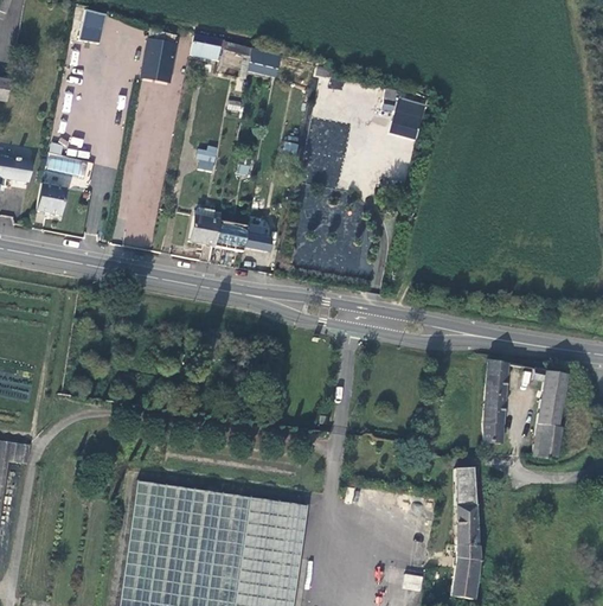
[(4,0),(1,10),(10,13),(14,0),(4,0)]
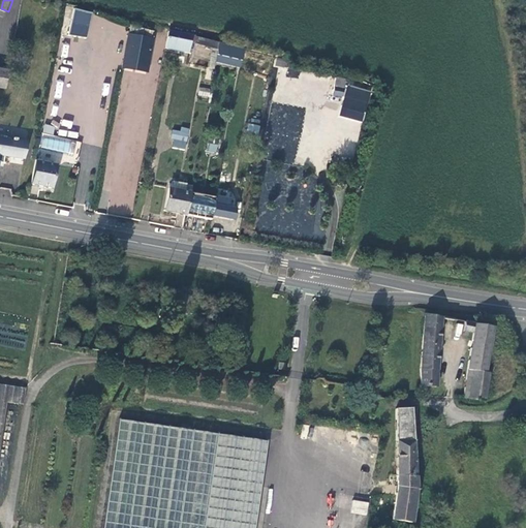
[(93,28),(96,10),(82,7),(79,25),(93,28)]
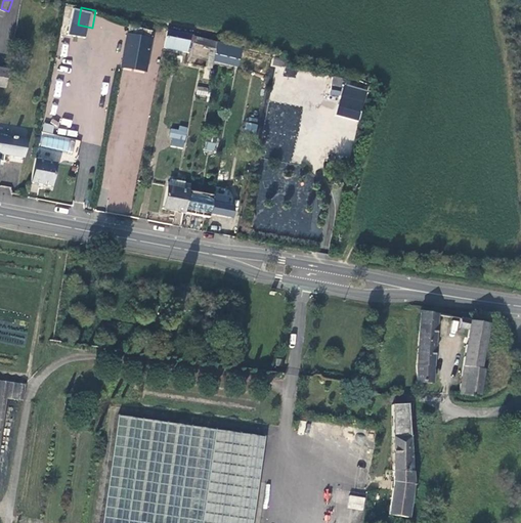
[(125,68),(150,71),(155,35),(129,32),(125,68)]
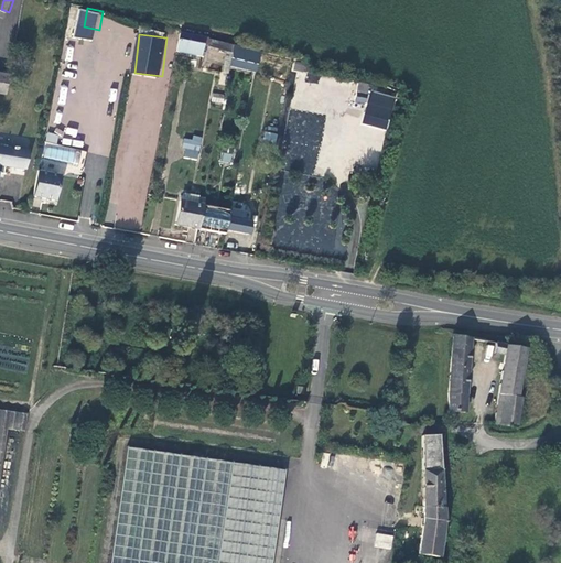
[(180,51),(206,55),(207,56),(207,52),(208,52),(209,44),(182,39),(180,51)]
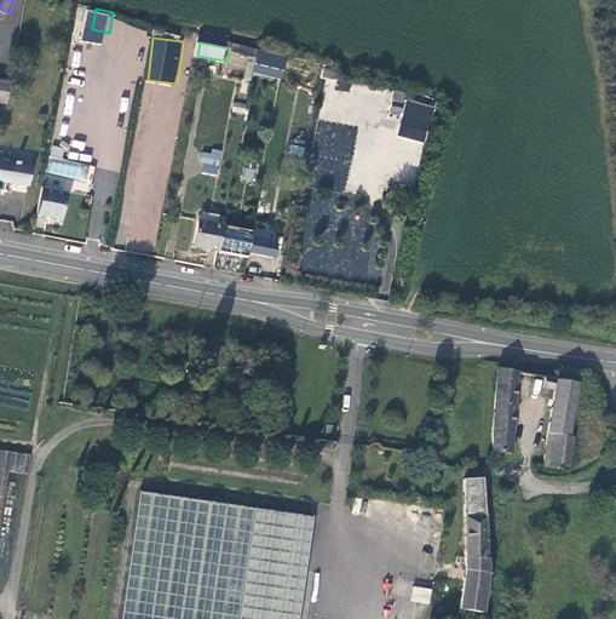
[(0,101),(10,103),(13,82),(0,79),(0,101)]
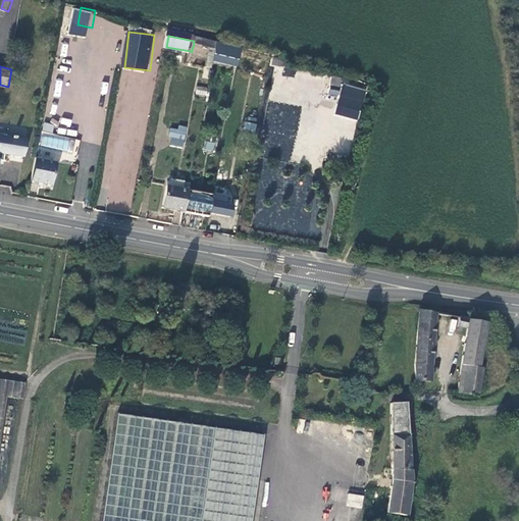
[(367,91),(344,84),(336,107),(360,114),(367,91)]
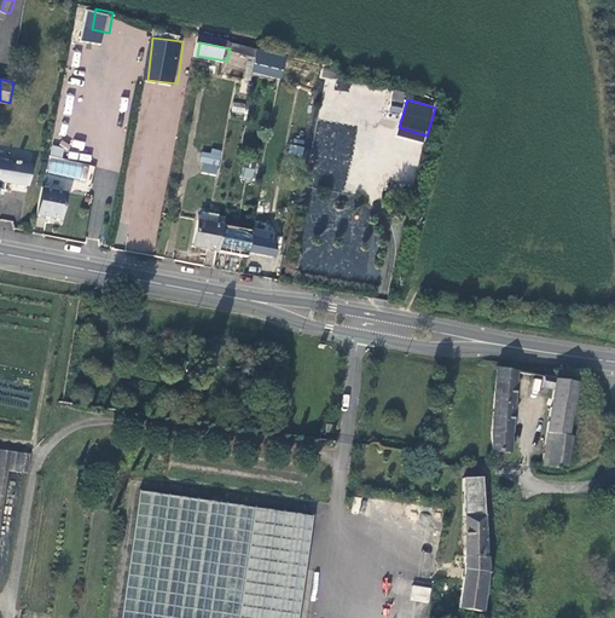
[(235,110),(248,113),(250,103),(237,100),(235,110)]
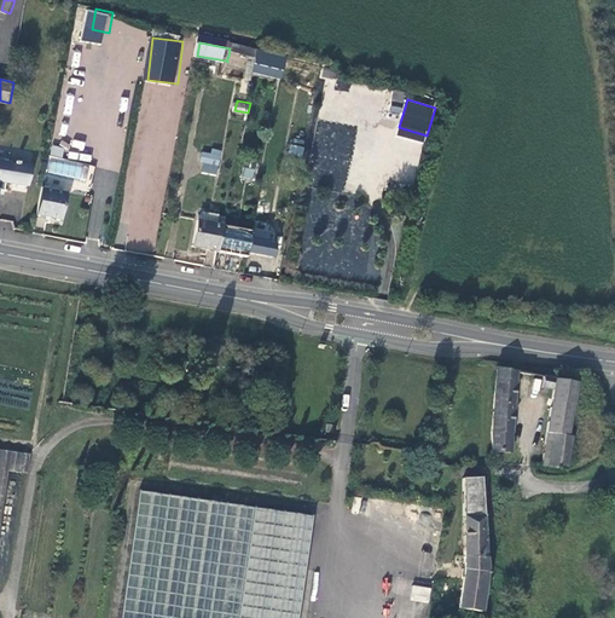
[(294,143),(293,152),(306,155),(308,145),(294,143)]
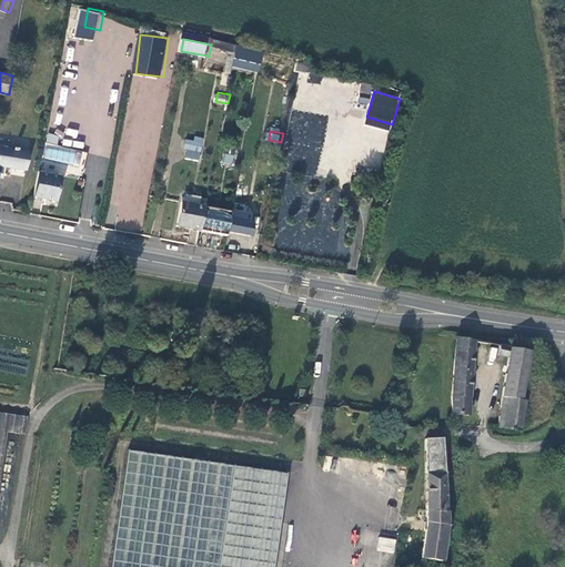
[(203,152),(204,152),(207,142),(190,139),(188,149),(203,152)]
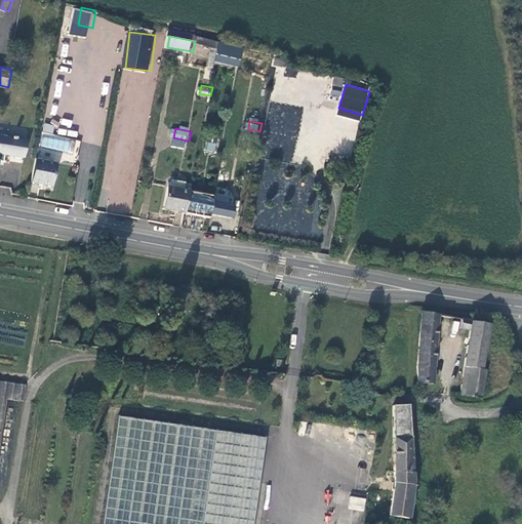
[(10,136),(0,135),(0,156),(1,156),(2,153),(7,154),(27,157),(30,140),(26,139),(22,138),(10,136)]
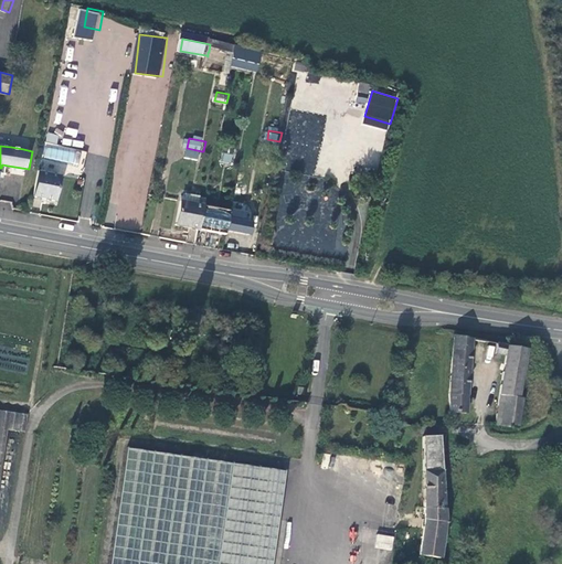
[(202,151),(187,148),(186,157),(200,159),(202,151)]
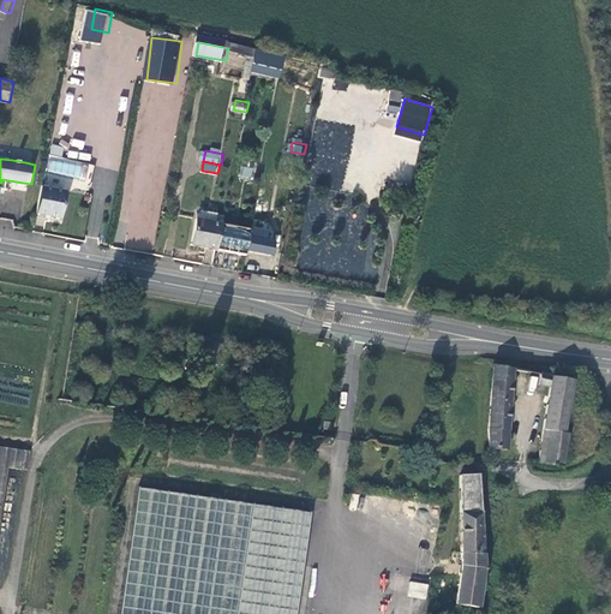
[(243,174),(256,178),(258,167),(245,165),(243,174)]
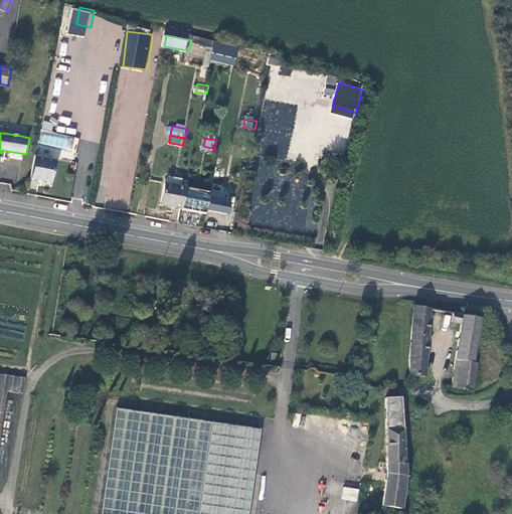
[(57,159),(37,155),(33,178),(52,182),(57,159)]
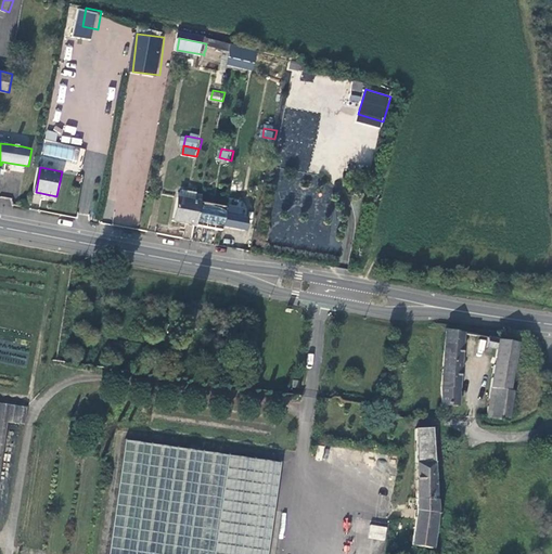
[(203,201),(204,194),(199,194),(197,200),(180,196),(176,220),(199,224),(203,201)]
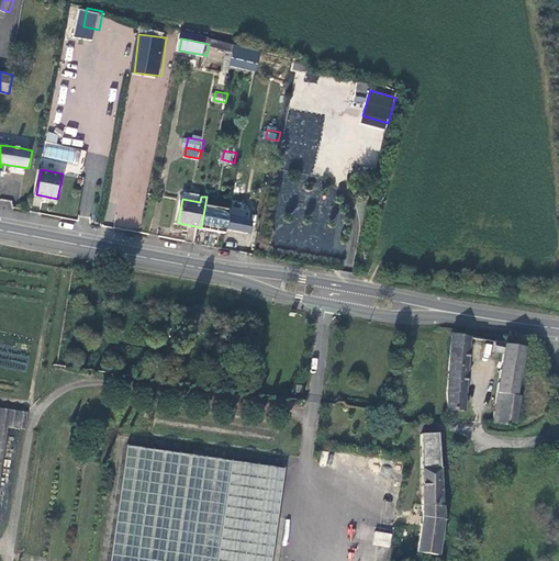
[(232,209),(205,203),(201,227),(227,232),(228,228),(232,209)]
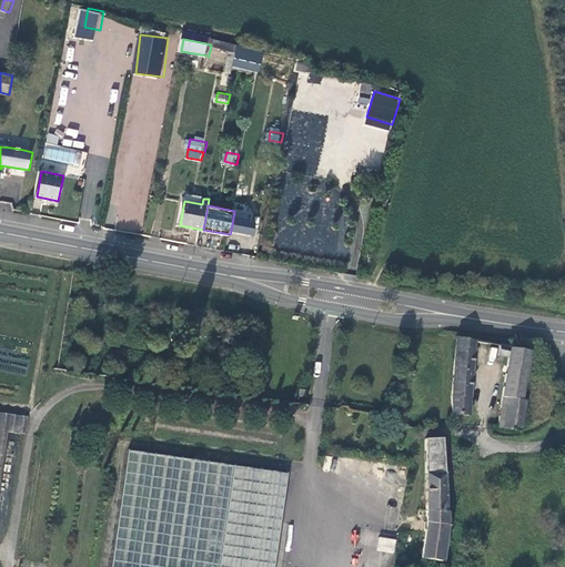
[(251,212),(235,209),(234,211),(231,231),(250,234),(253,235),(255,223),(249,222),(251,212)]
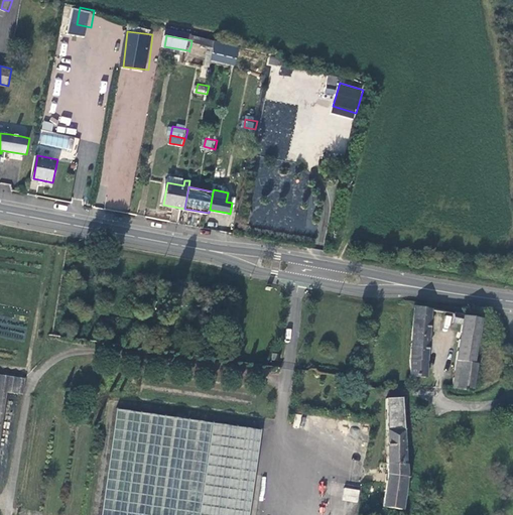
[(227,213),(210,210),(209,213),(209,216),(226,219),(227,213)]
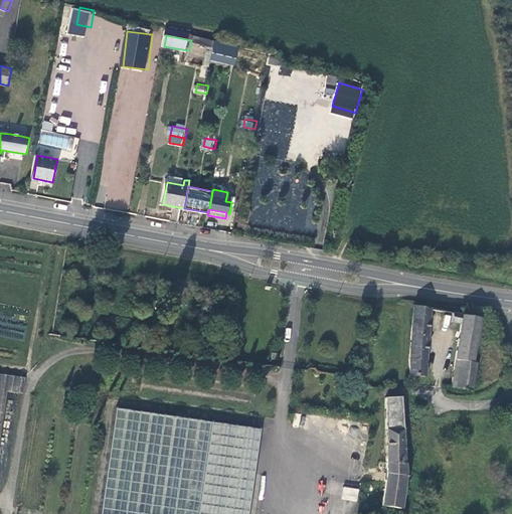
[(410,359),(410,375),(428,377),(433,308),(414,305),(410,359)]
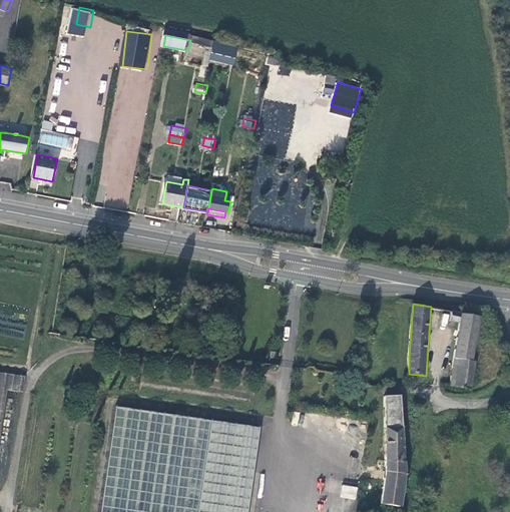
[(473,361),(480,317),(452,311),(450,321),(459,323),(450,387),(472,390),(476,362),(473,361)]
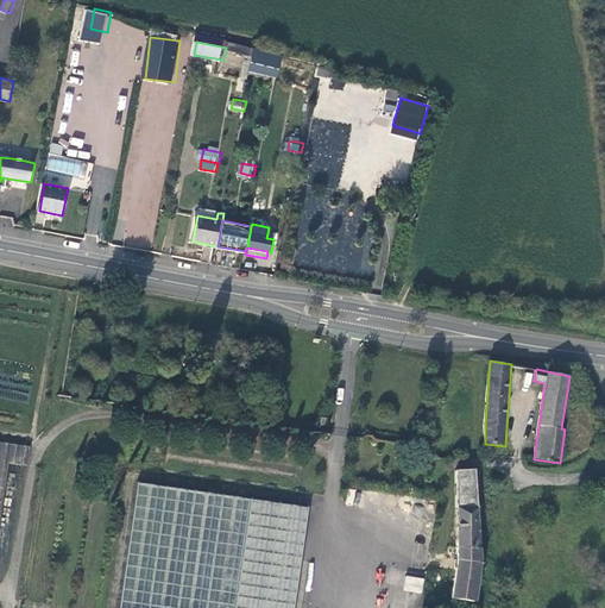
[(33,445),(0,440),(0,540),(12,462),(31,464),(33,445)]
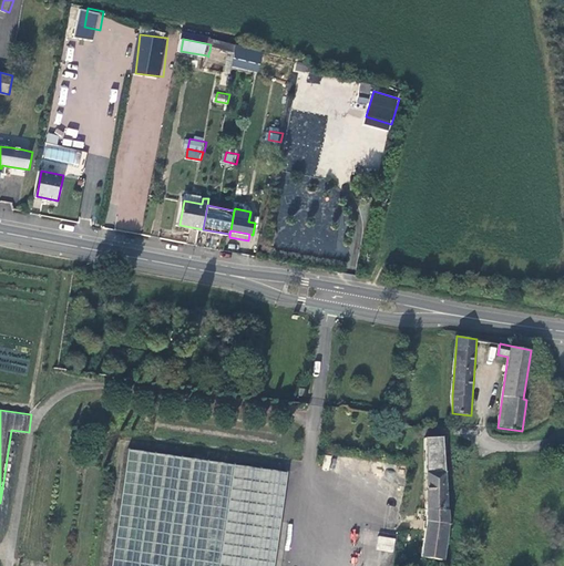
[(447,525),(442,438),(423,438),(423,522),(447,525)]
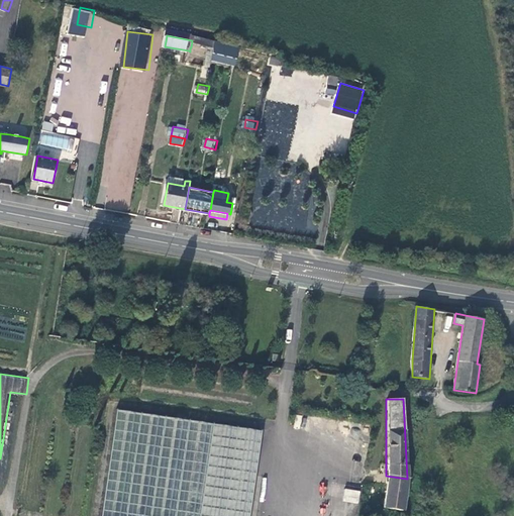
[(249,515),(263,430),(118,409),(102,515),(249,515)]
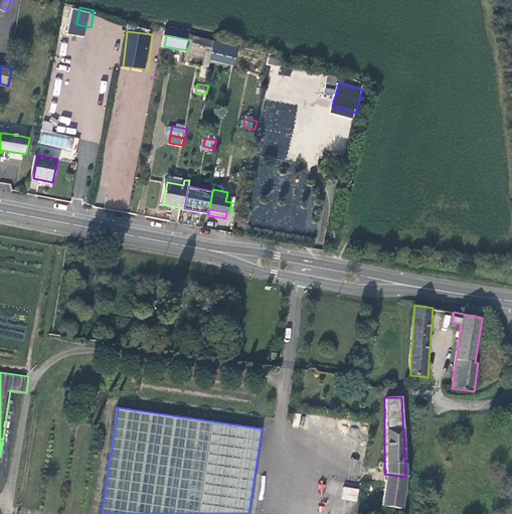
[(405,477),(384,474),(380,507),(401,511),(405,477)]
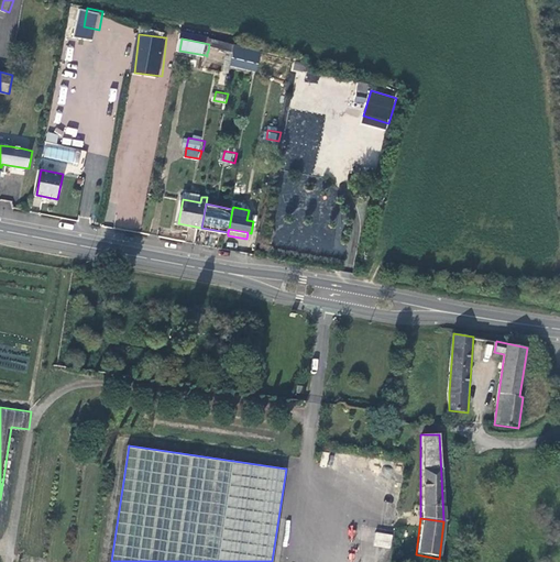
[(393,548),(396,533),(380,530),(376,544),(393,548)]
